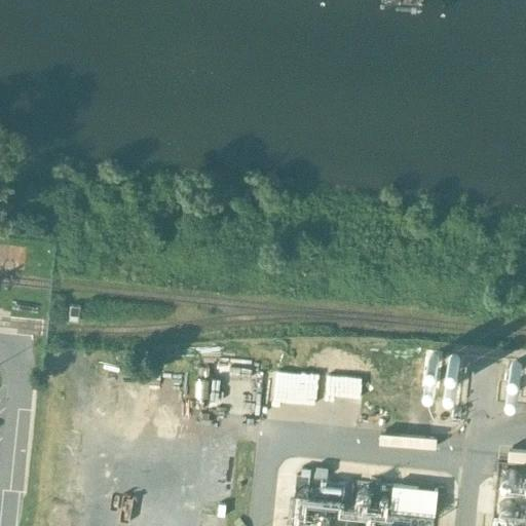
[(453,354),(451,355),(450,355),(449,357),(449,359),(448,360),(448,361),(449,363),(449,364),(450,365),(452,366),(453,366),(455,366),(456,366),(458,365),(459,364),(459,362),(459,361),(459,359),(458,357),(457,355),(456,355),(455,354),(453,354)]
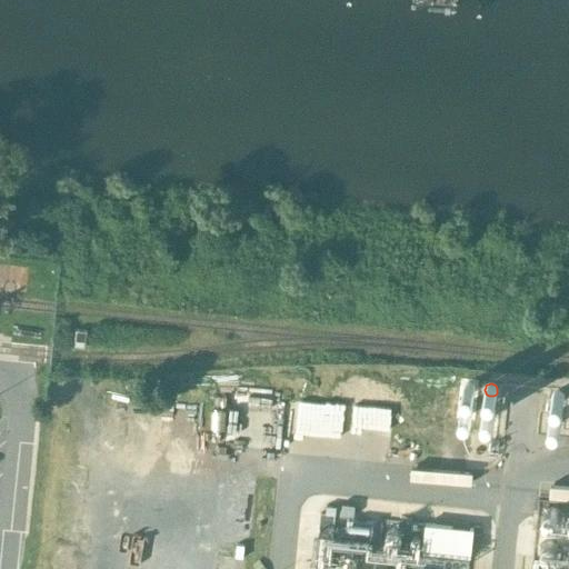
[(557,390),(556,391),(553,391),(552,393),(552,395),(551,396),(551,398),(552,399),(552,400),(553,401),(556,402),(557,402),(559,402),(560,402),(562,401),(563,400),(563,398),(565,397),(563,395),(562,392),(560,391),(559,390),(557,390)]
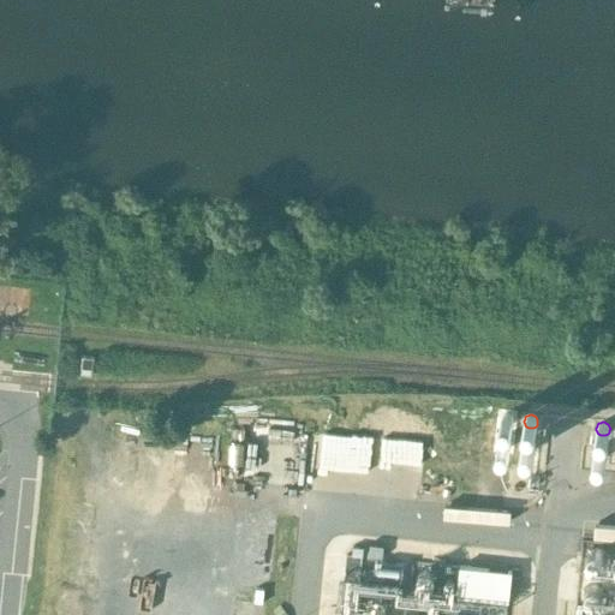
[(527,439),(525,440),(524,440),(523,441),(521,443),(521,445),(521,446),(521,448),(523,449),(524,451),(526,452),(527,452),(530,452),(531,452),(532,451),(535,449),(535,447),(535,446),(535,443),(533,441),(532,440),(531,440),(530,439),(527,439)]
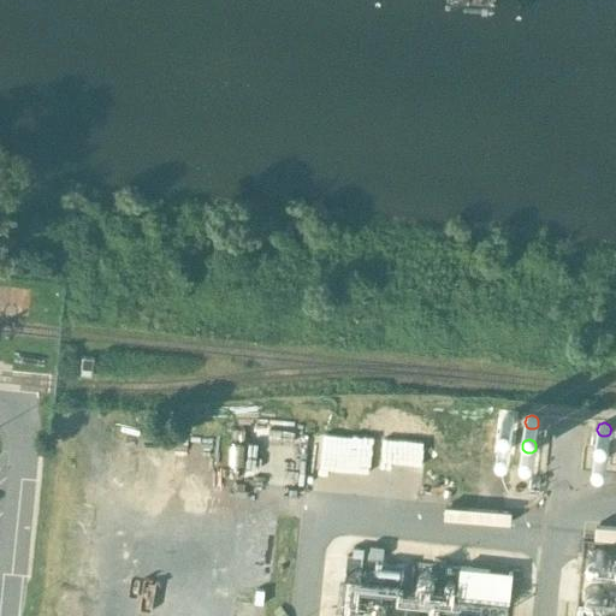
[(384,444),(383,487),(418,489),(419,445),(384,444)]
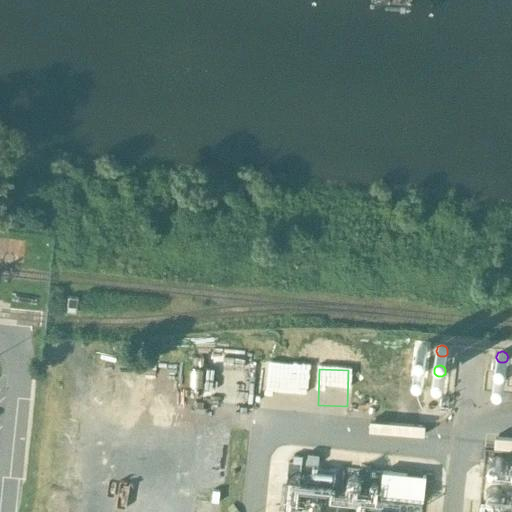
[(499,371),(497,372),(496,372),(495,373),(494,375),(494,376),(494,378),(495,379),(495,380),(496,381),(498,382),(499,382),(501,382),(502,382),(504,381),(505,380),(505,378),(505,377),(505,375),(504,374),(503,373),(502,372),(501,371),(499,371)]
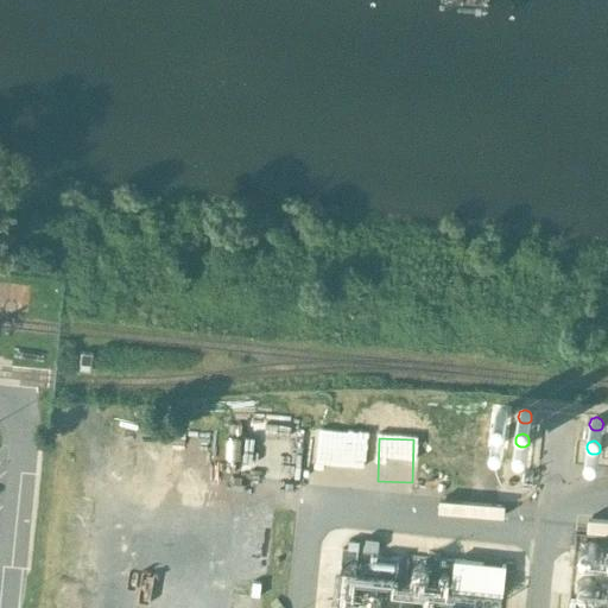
[(607,537),(576,533),(572,567),(607,570),(607,537)]
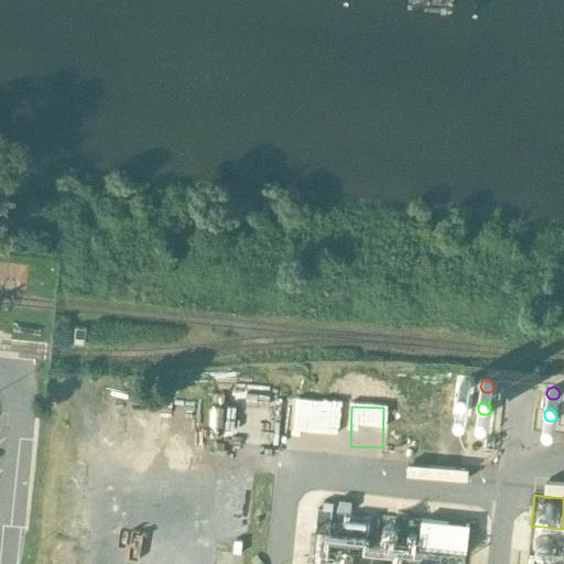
[(469,523),(422,519),(420,545),(467,550),(469,523)]
